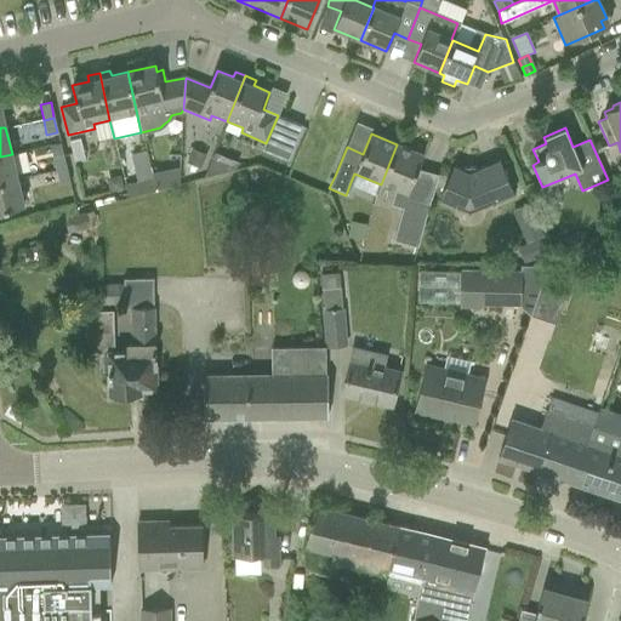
[(69,142),(74,161),(84,159),(80,140),(69,142)]
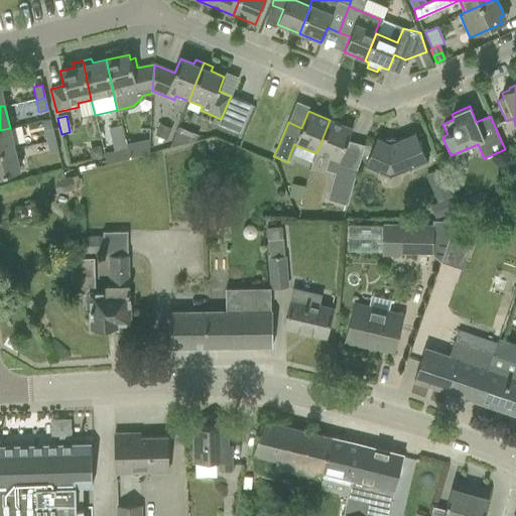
[(43,130),(46,142),(55,140),(49,118),(40,120),(43,130)]
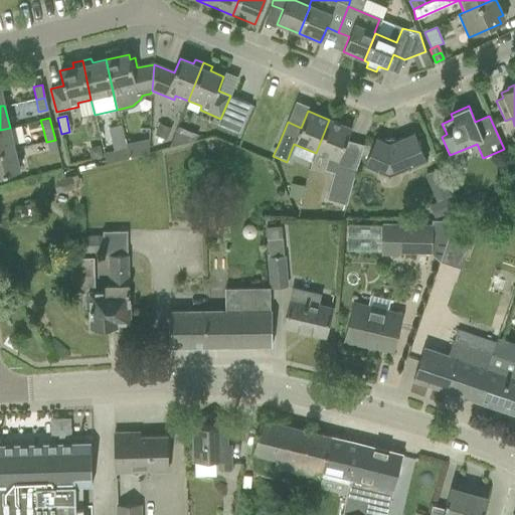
[(329,120),(316,153),(328,158),(325,170),(334,172),(326,199),(346,204),(355,172),(363,146),(346,141),(351,129),(329,120)]
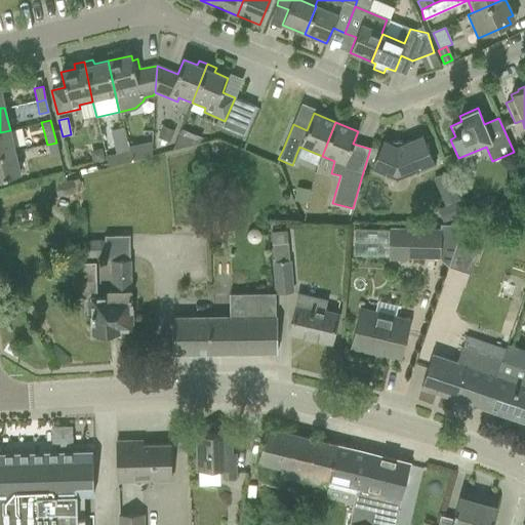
[(162,126),(158,136),(169,142),(173,131),(162,126)]
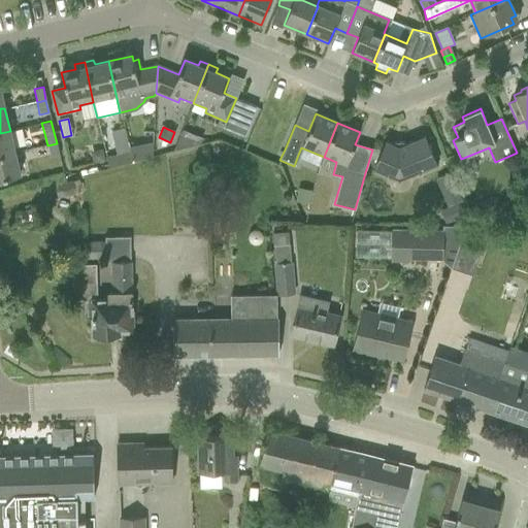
[(107,164),(131,162),(128,128),(103,130),(107,164)]
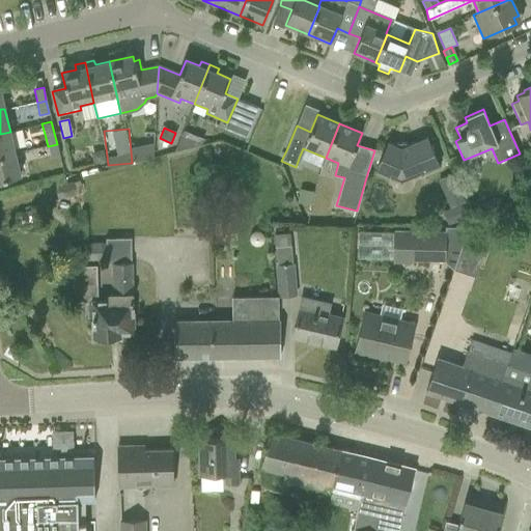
[(0,158),(16,156),(10,132),(0,134),(0,158)]
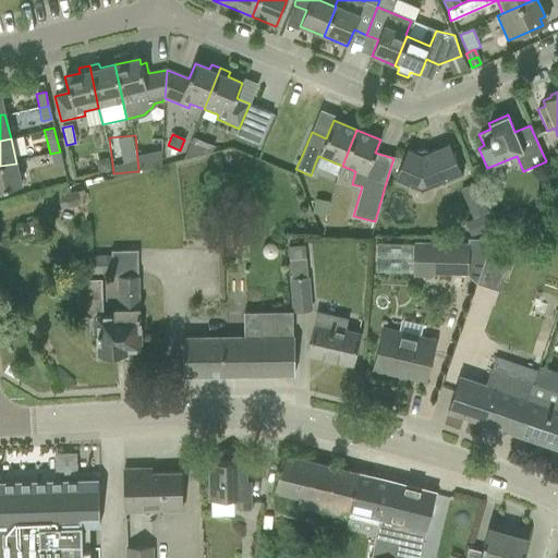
[(399,170),(393,181),(407,186),(409,182),(420,186),(444,177),(446,181),(462,174),(458,165),(449,145),(427,154),(427,150),(415,150),(415,154),(407,150),(399,170)]
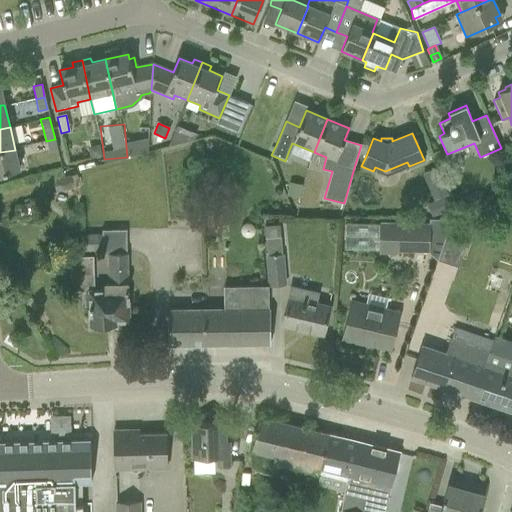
[(55,139),(46,141),(49,153),(57,151),(55,139)]
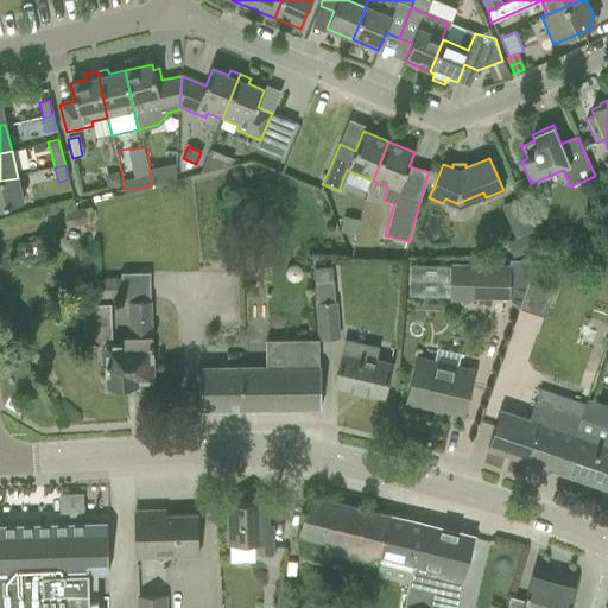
[(118,173),(106,176),(109,188),(120,185),(118,173)]
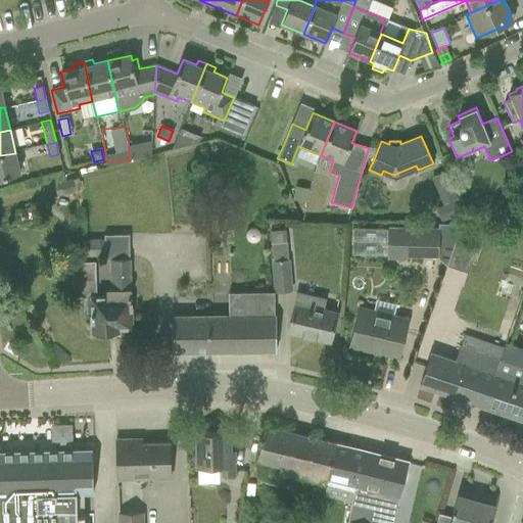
[(15,153),(0,155),(0,182),(1,182),(0,178),(19,174),(15,153)]
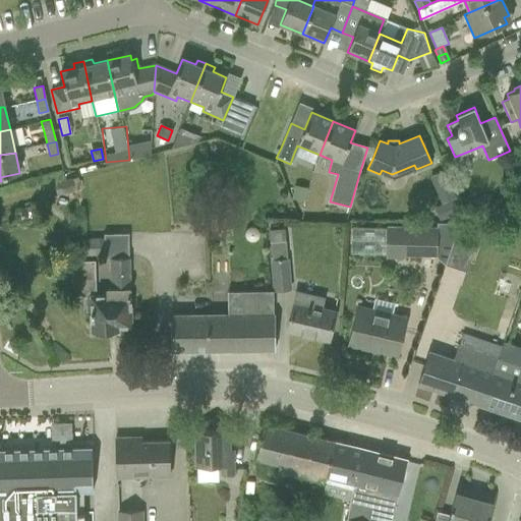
[(445,172),(430,177),(436,188),(449,182),(445,172)]
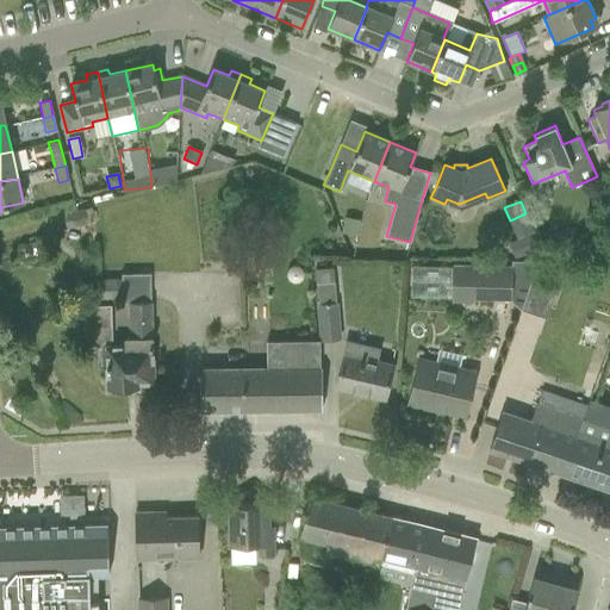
[(85,210),(63,213),(66,229),(87,224),(85,210)]
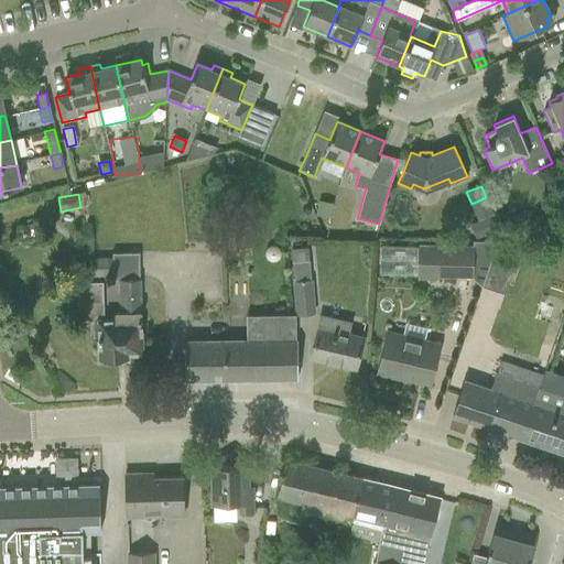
[(318,201),(315,215),(329,218),(333,204),(318,201)]
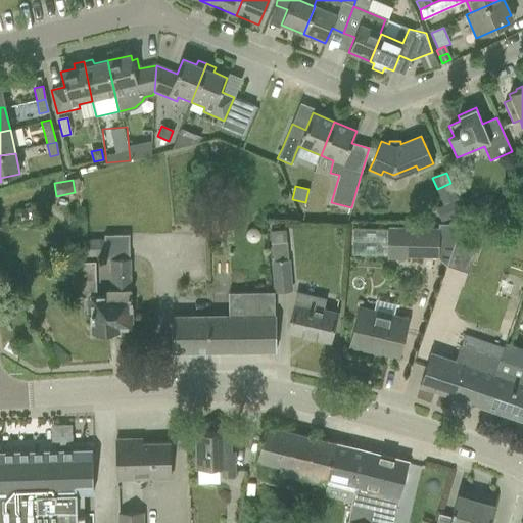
[(447,207),(452,217),(463,211),(459,202),(447,207)]
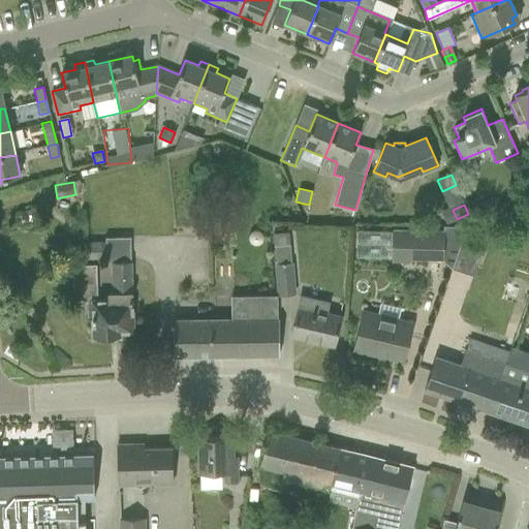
[(37,208),(25,211),(28,223),(40,220),(37,208)]
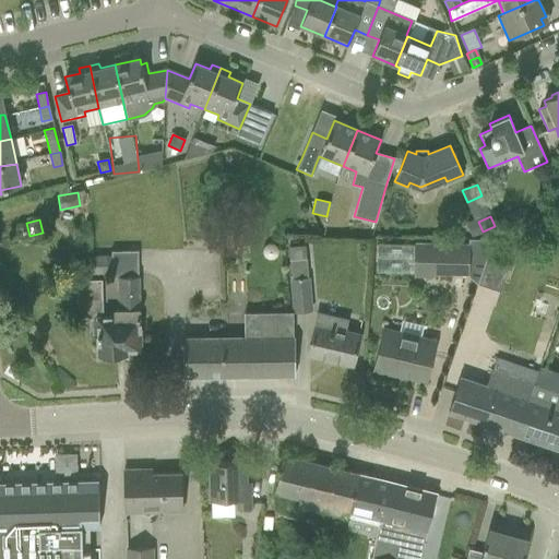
[(414,242),(415,275),(433,276),(432,271),(467,272),(468,244),(414,242)]
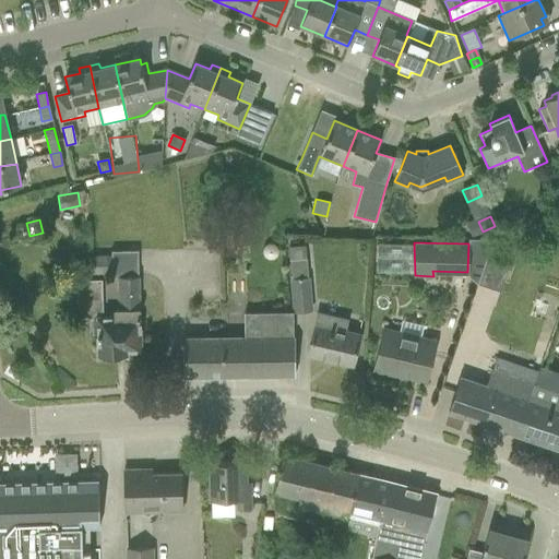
[(264,246),(262,249),(262,253),(264,258),(268,259),(272,259),(275,258),(277,253),(277,249),(275,246),(272,244),(268,244),(264,246)]
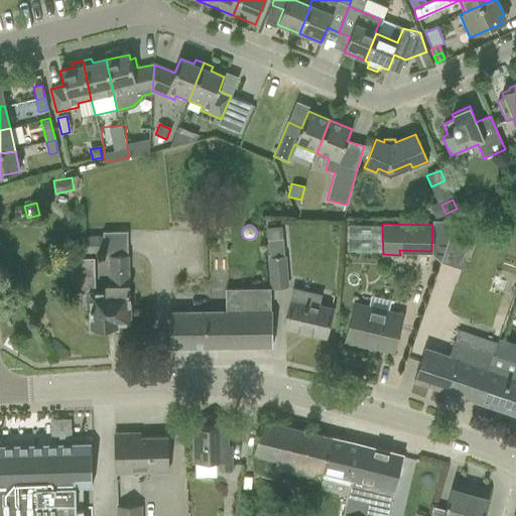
[(268,257),(270,288),(287,287),(285,257),(284,257),(282,228),(266,229),(267,241),(268,241),(269,257),(268,257)]
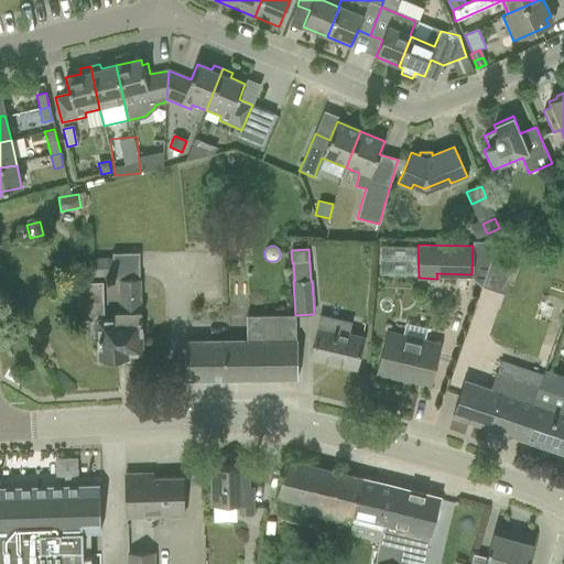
[(90,277),(112,275),(110,257),(90,259),(90,277)]
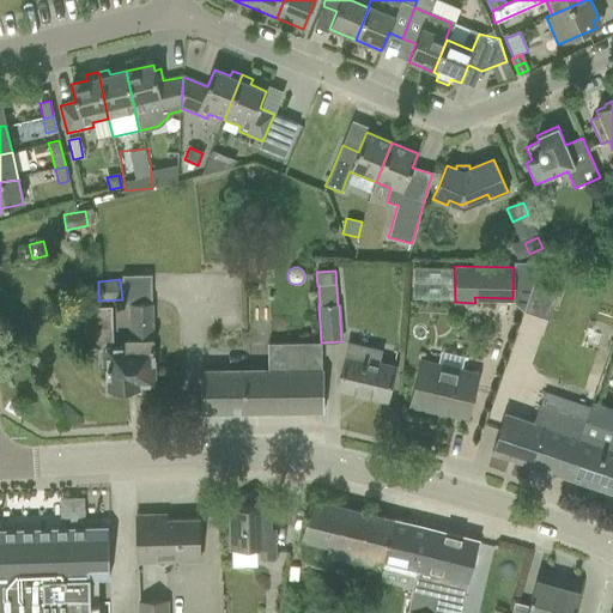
[(525,309),(550,317),(559,287),(533,279),(525,309)]
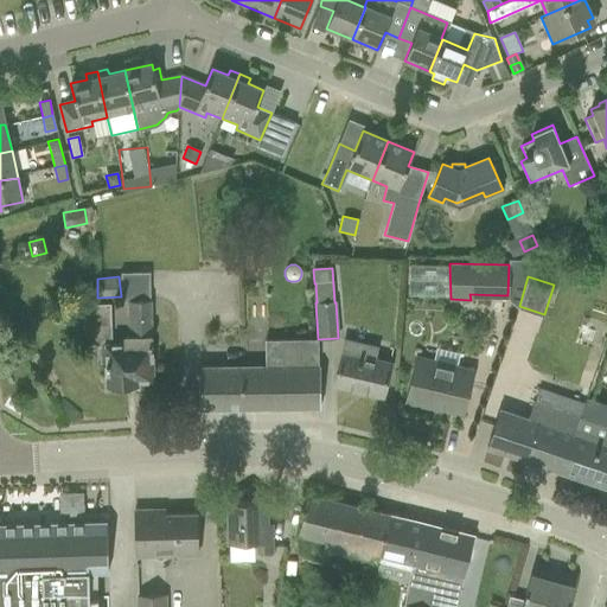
[(110,305),(83,305),(83,333),(95,333),(95,346),(101,346),(101,362),(106,362),(107,387),(112,387),(114,389),(121,389),(123,387),(138,387),(138,381),(152,381),(152,357),(151,301),(148,301),(128,301),(129,337),(123,337),(123,346),(110,346),(110,326),(110,305)]
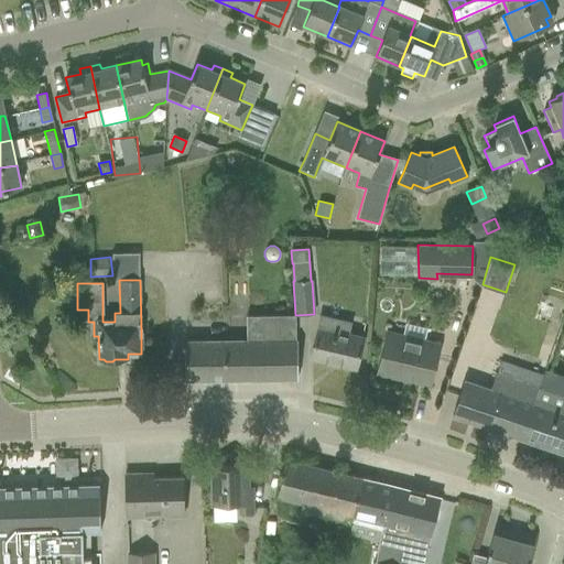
[(185,342),(185,358),(185,380),(297,379),(297,315),(247,316),(247,340),(185,342)]
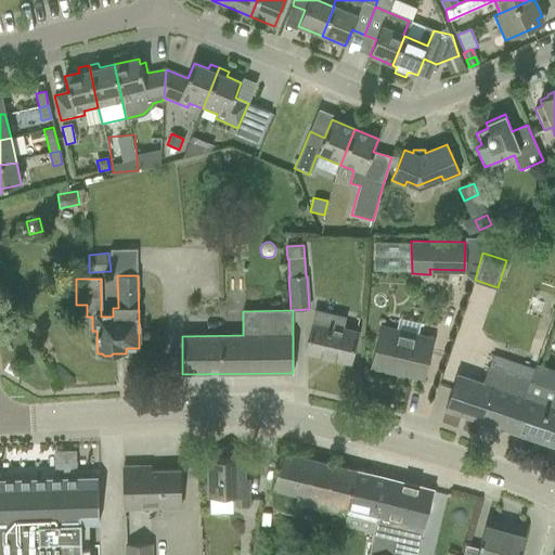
[(314,311),(306,352),(350,363),(357,333),(341,330),(344,319),(314,311)]
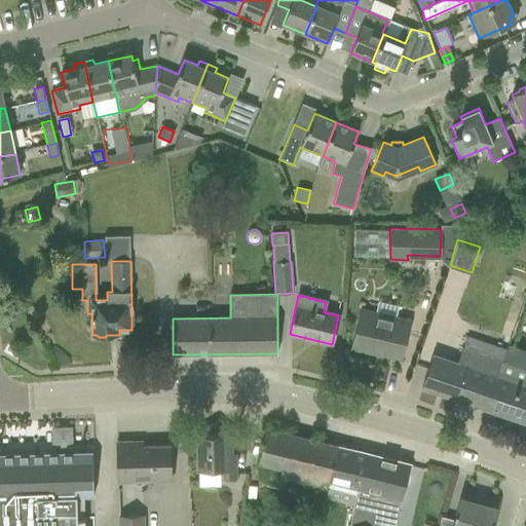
[(351,348),(401,360),(410,320),(361,308),(351,348)]
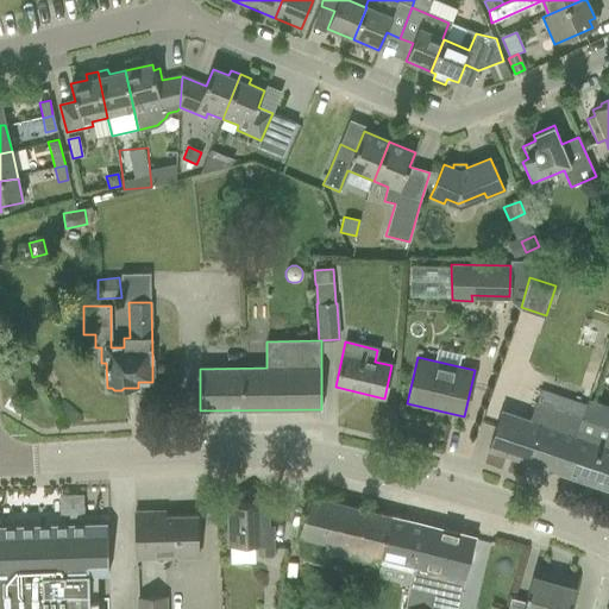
[(608,428),(535,403),(529,420),(502,412),(488,450),(608,490),(608,428)]
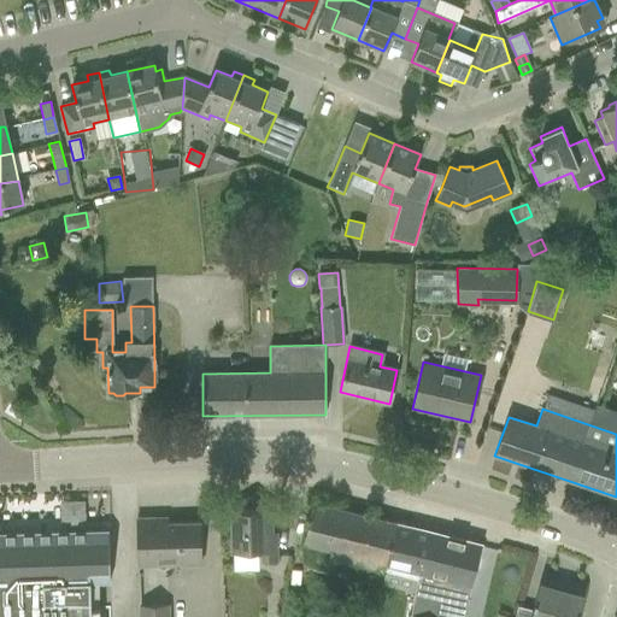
[(306,527),(303,545),(334,552),(333,560),(353,565),(353,564),(357,565),(385,573),(387,565),(415,573),(425,530),(397,523),(369,517),(312,503),(306,527)]
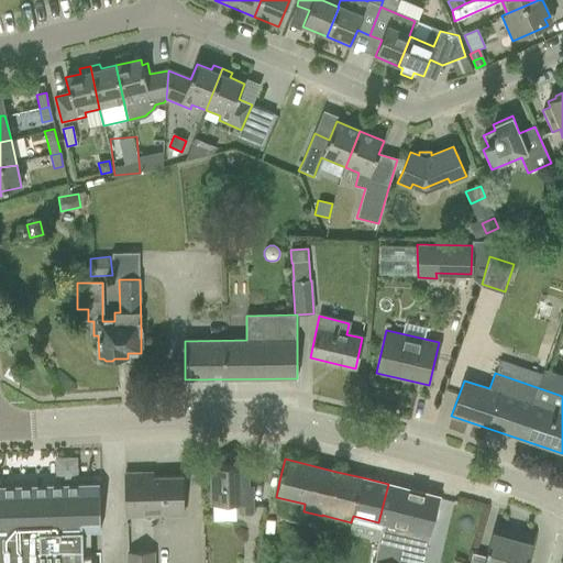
[(236,503),(236,512),(252,512),(251,487),(247,487),(246,466),(211,466),(212,504),(236,503)]
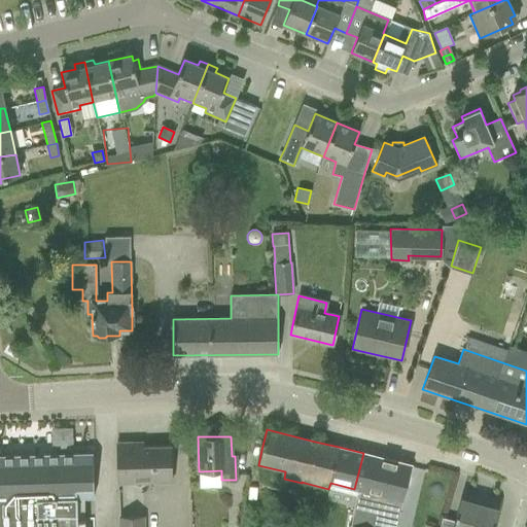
[(116,443),(117,463),(118,484),(172,483),(171,446),(132,448),(131,443),(116,443)]
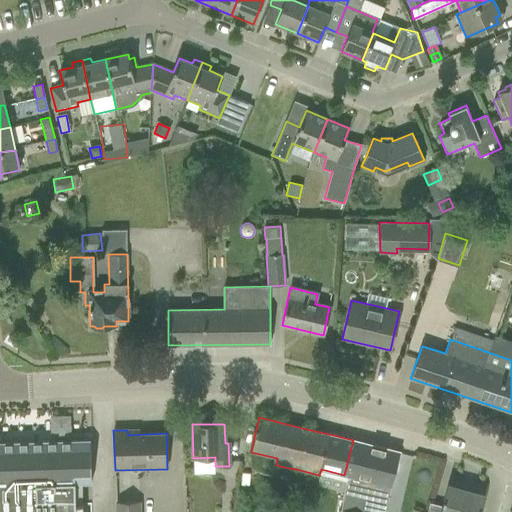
[(88,511),(86,439),(0,442),(0,511),(88,511)]
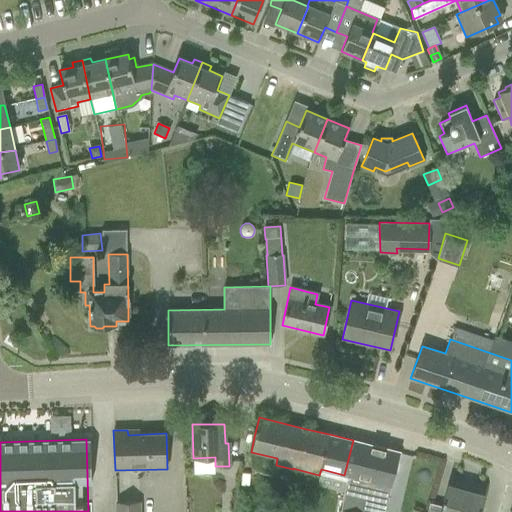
[(353,440),(344,475),(348,476),(373,482),(370,497),(387,501),(400,452),(353,440)]
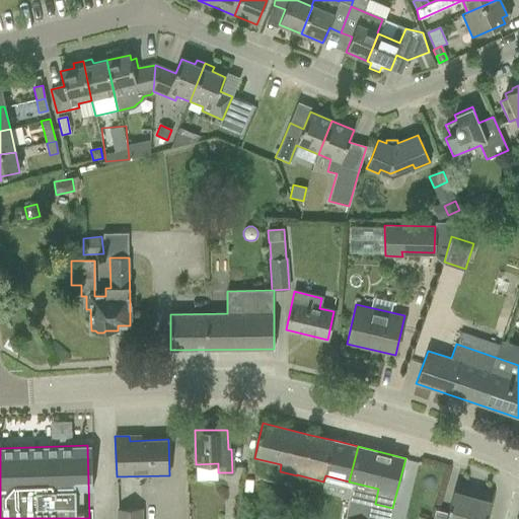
[(485,518),(491,502),(453,491),(446,518),(434,515),(432,518),(485,518)]
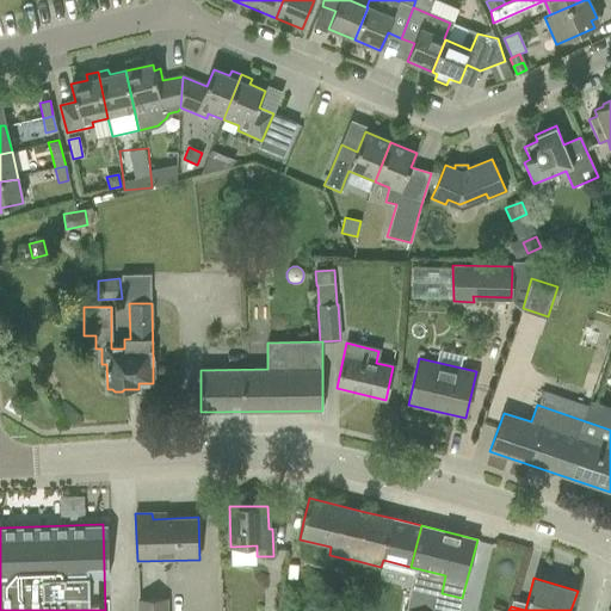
[(167,610),(167,600),(139,600),(137,610),(167,610)]
